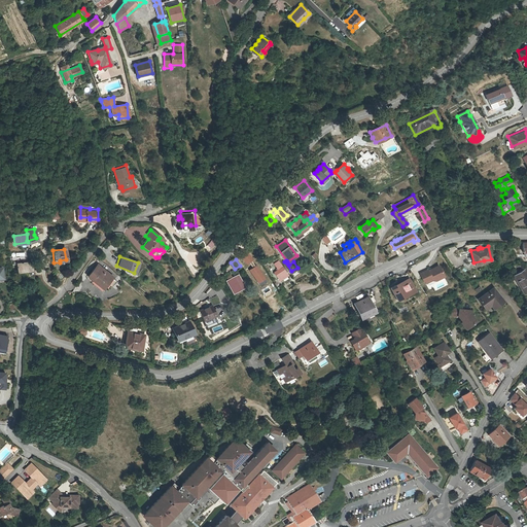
[(30,261),(16,262),(18,271),(31,270),(30,261)]
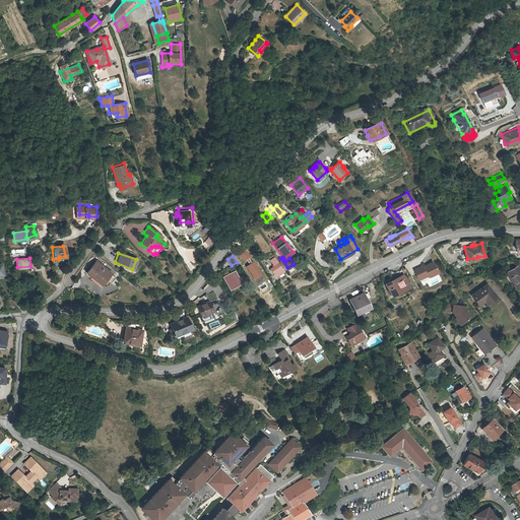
[(275,275),(276,274),(278,276),(284,271),(273,258),(269,261),(274,267),(270,269),(275,275)]
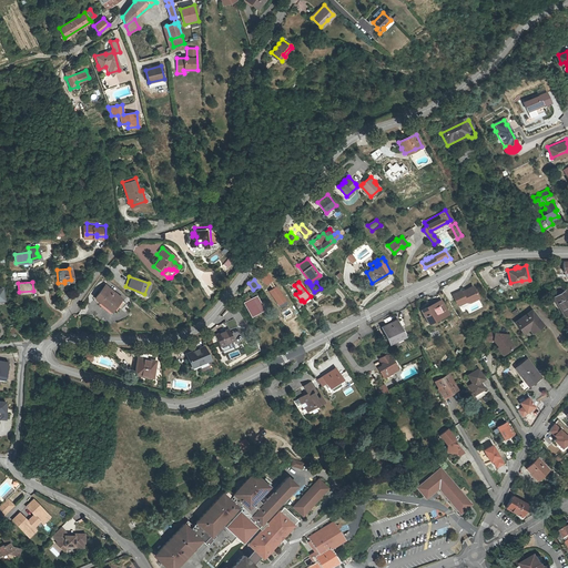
[(91,296),(101,304),(103,302),(111,307),(119,298),(102,284),(91,296)]
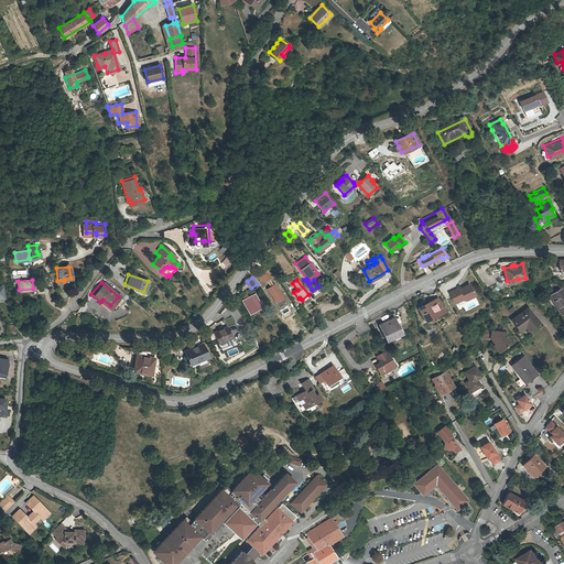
[(452,301),(453,300),(459,296),(461,300),(465,300),(474,295),(468,284),(461,288),(461,289),(457,291),(456,289),(447,292),(452,301)]
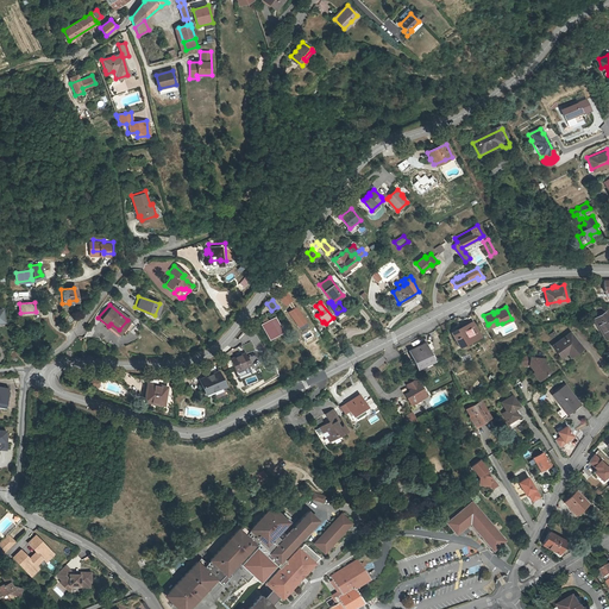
[(592,319),(598,328),(602,327),(608,336),(608,334),(608,311),(608,309),(592,319)]
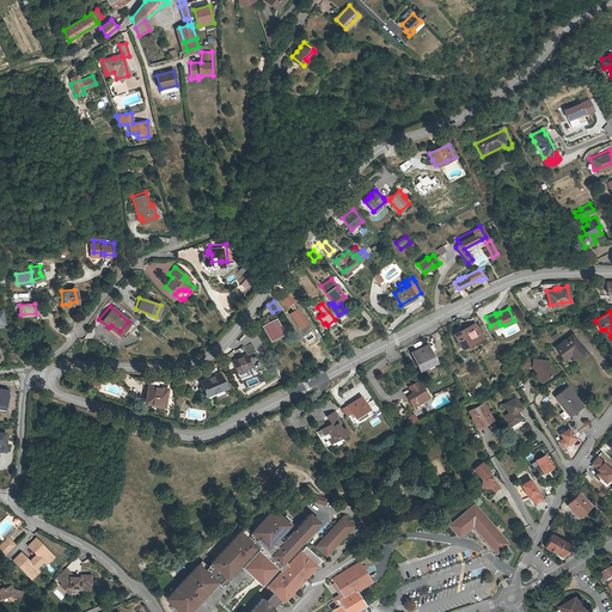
[(275,318),(262,324),(269,338),(282,331),(275,318)]
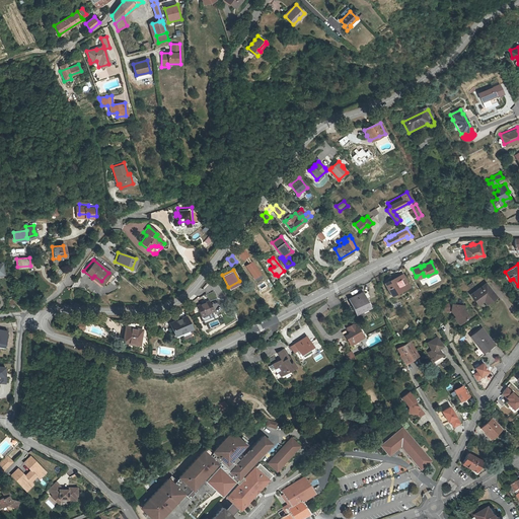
[(402,274),(385,282),(390,293),(409,285),(402,274)]
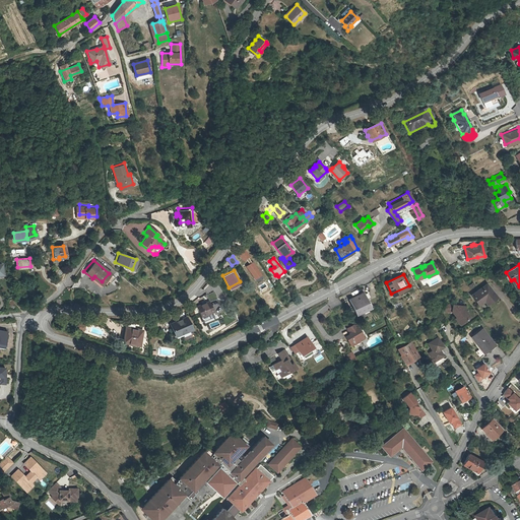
[(94,276),(92,278),(100,284),(102,281),(94,276)]
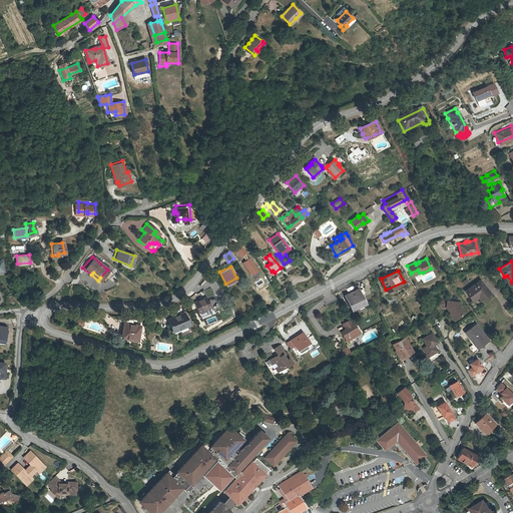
[(279,284),(275,277),(270,279),(274,286),(279,284)]
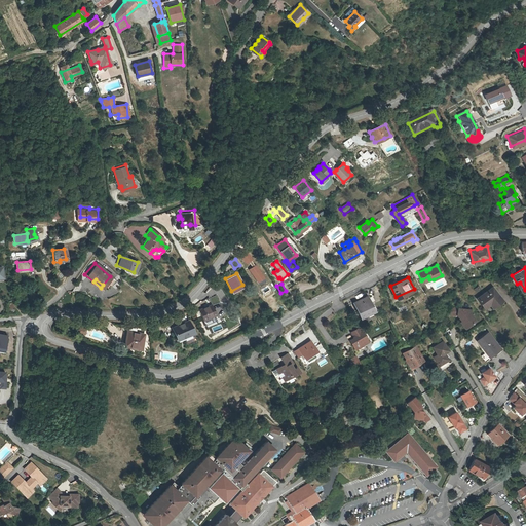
[(491,307),(500,301),(492,288),(477,298),(484,307),(489,304),(491,307)]
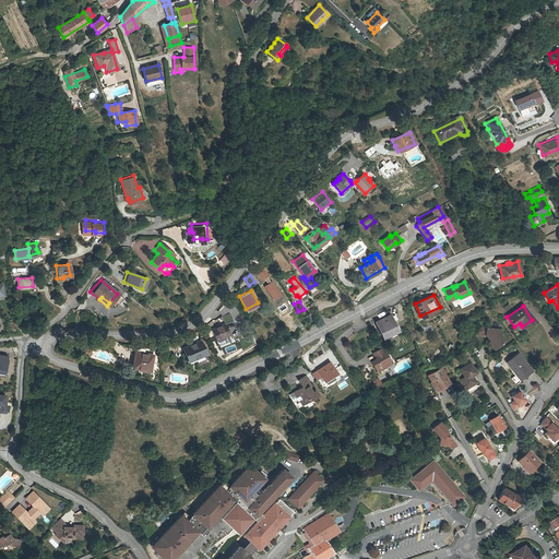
[(223,317),(226,324),(233,321),(229,313),(223,317)]
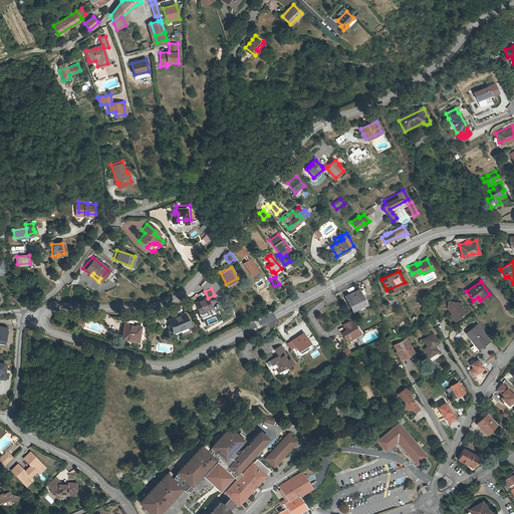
[(359,289),(346,296),(352,308),(365,302),(359,289)]
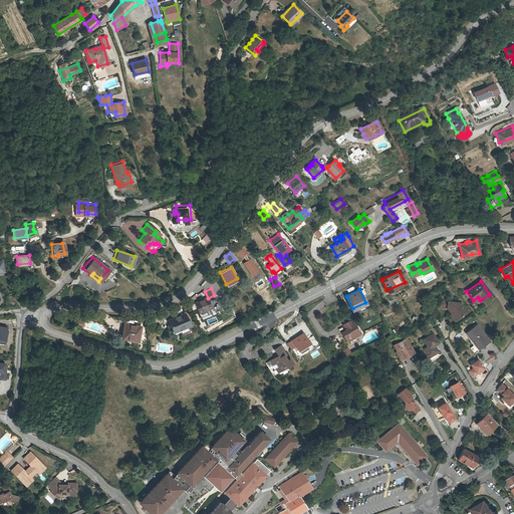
[(206,297),(194,303),(198,312),(210,306),(206,297)]
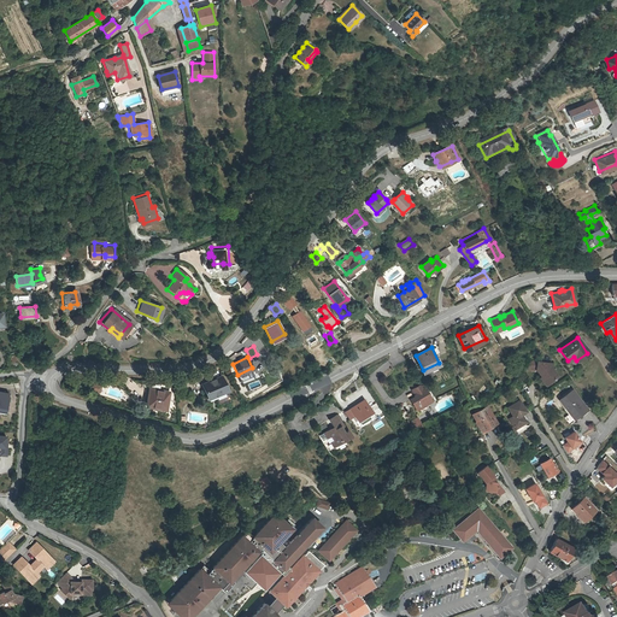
[(546,381),(550,381),(553,378),(551,375),(554,372),(551,366),(551,363),(527,362),(527,368),(540,369),(539,374),(541,375),(542,378),(545,378),(546,381)]
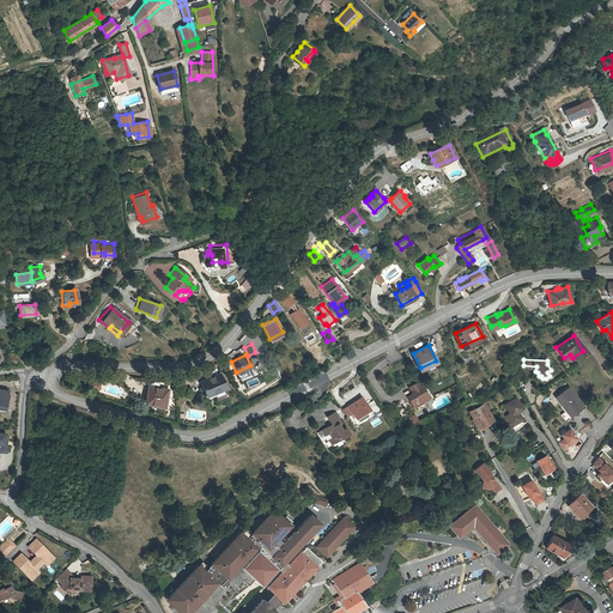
[(220,376),(201,384),(206,396),(213,394),(214,395),(226,390),(220,376)]
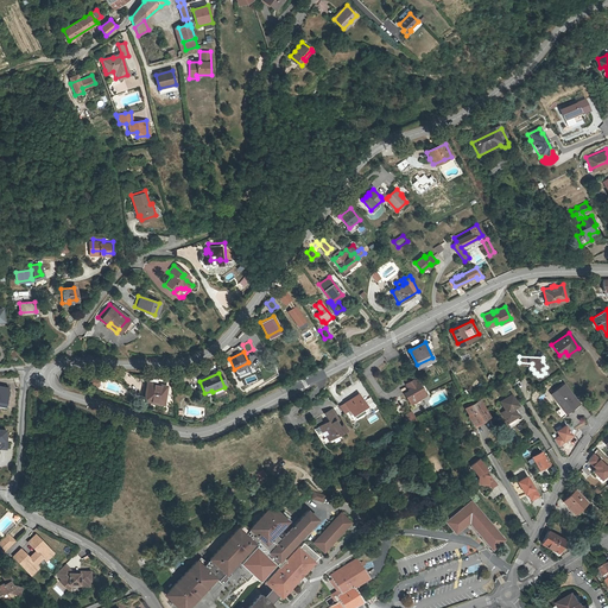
[(417,382),(415,378),(405,384),(409,388),(407,390),(404,393),(412,407),(420,401),(422,398),(426,396),(418,382),(417,382)]
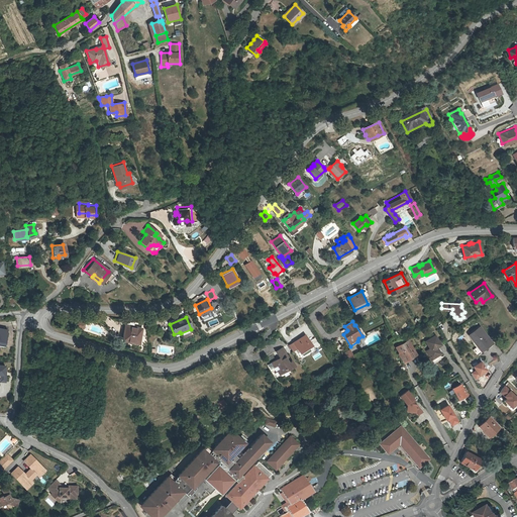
[(107,327),(117,330),(118,325),(109,322),(107,327)]
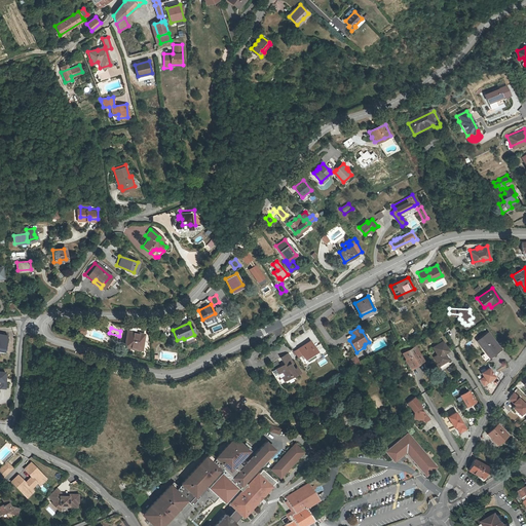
[(144,334),(127,331),(127,333),(125,349),(142,351),(144,334)]
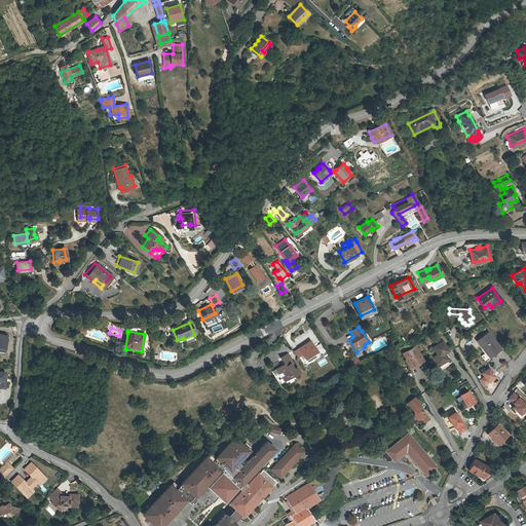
[(490,332),(477,341),(491,359),(503,349),(490,332)]
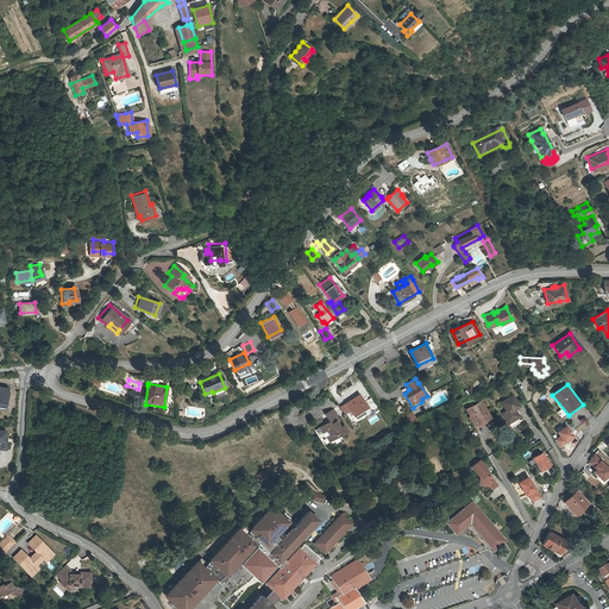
[(0,387),(0,408),(6,409),(11,389),(0,387)]
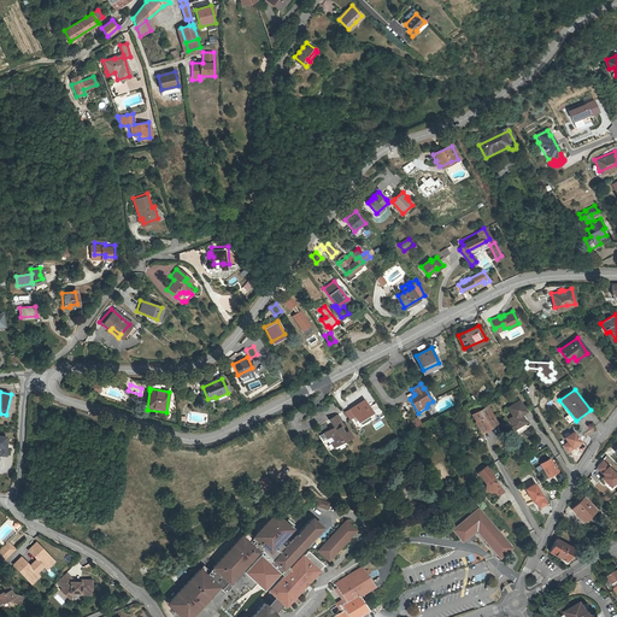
[(364,399),(351,407),(357,419),(371,411),(364,399)]
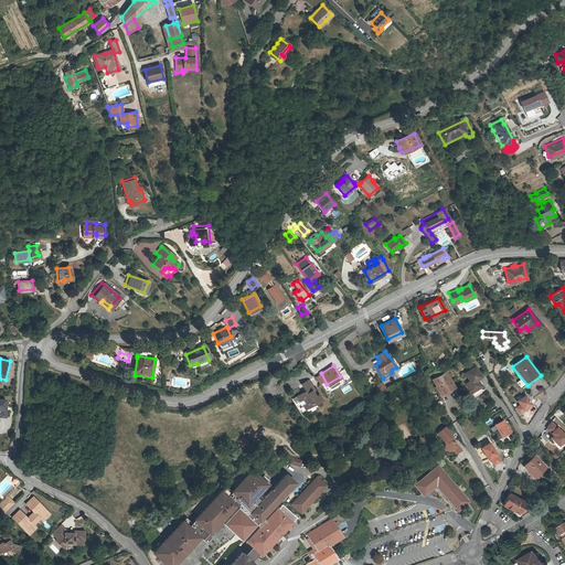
[(475,368),(471,369),(464,373),(468,382),(465,384),(469,394),(480,387),(477,382),(476,383),(476,381),(480,377),(475,368)]
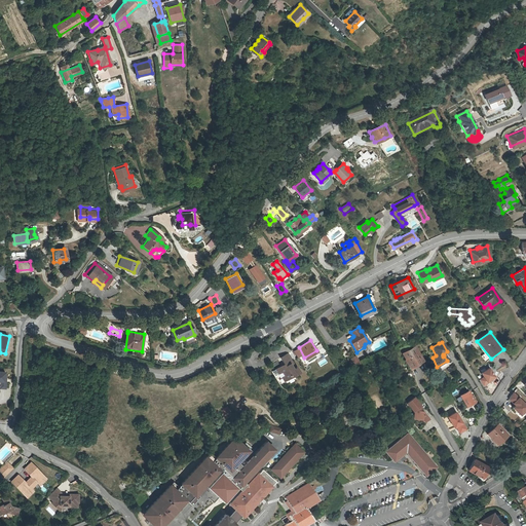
[(416,346),(404,353),(412,367),(423,360),(416,346)]
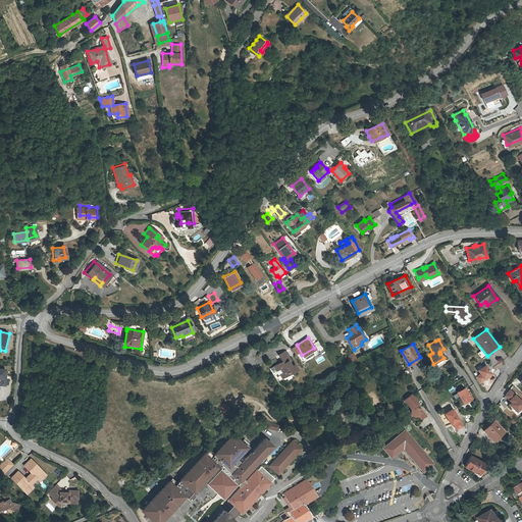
[(282,361),(274,365),(277,370),(276,371),(277,374),(278,374),(281,378),(283,377),(283,376),(288,374),(288,375),(297,371),(294,366),(291,368),(289,363),(290,363),(284,352),(279,354),(282,361)]
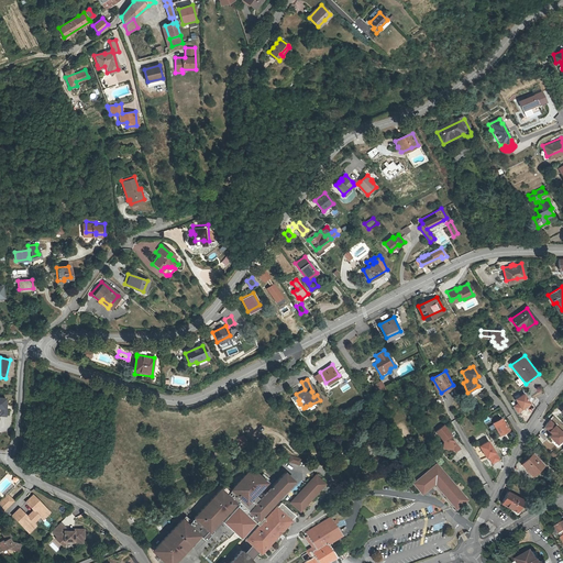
[(382,381),(375,384),(381,393),(386,389),(382,381)]
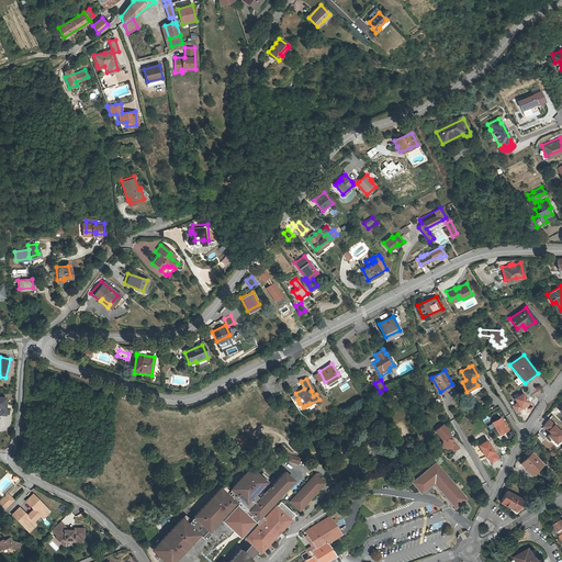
[(525,392),(515,397),(517,402),(513,405),(517,413),(527,407),(526,406),(531,403),(525,392)]
